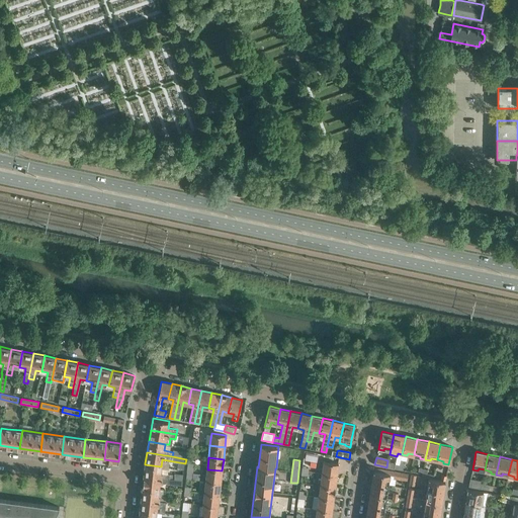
[(322,473),(337,476),(338,463),(324,461),(322,473)]
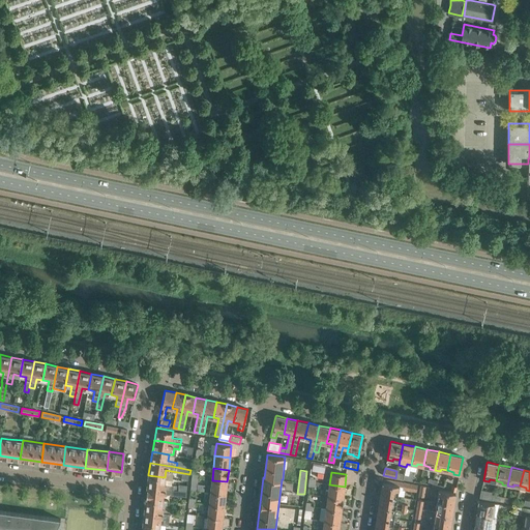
[(164,483),(165,477),(148,475),(147,487),(173,490),(174,486),(164,483)]
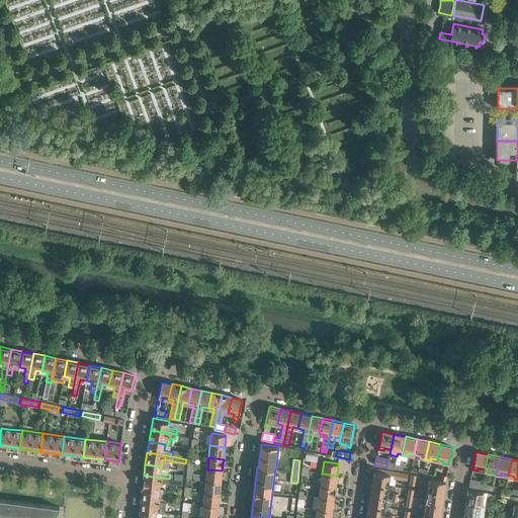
[(373,470),(390,473),(394,475),(393,478),(407,480),(408,473),(374,467),(373,470)]
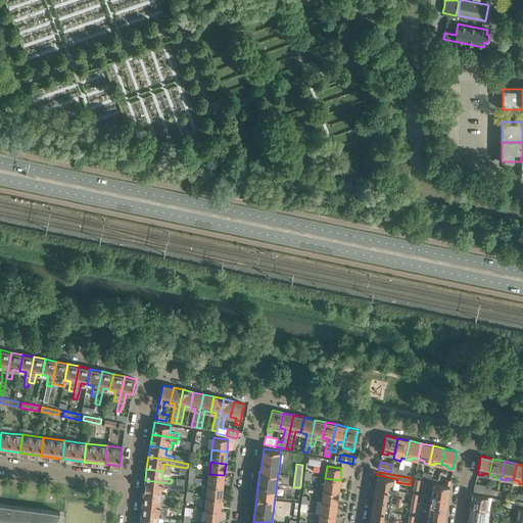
[(223,487),(224,475),(209,474),(207,485),(223,487)]
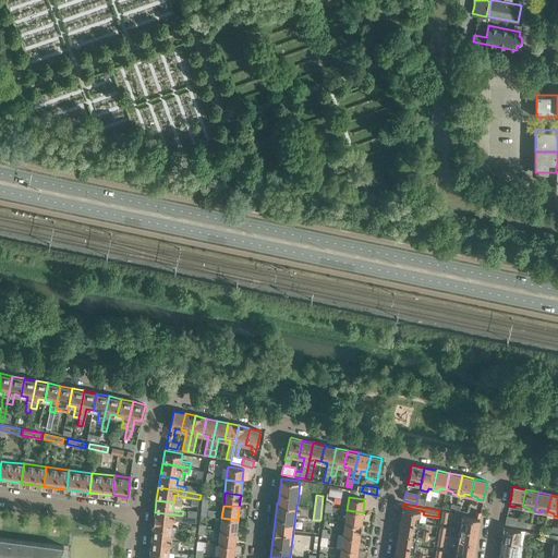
[(402,507),(400,519),(417,522),(420,510),(402,507)]
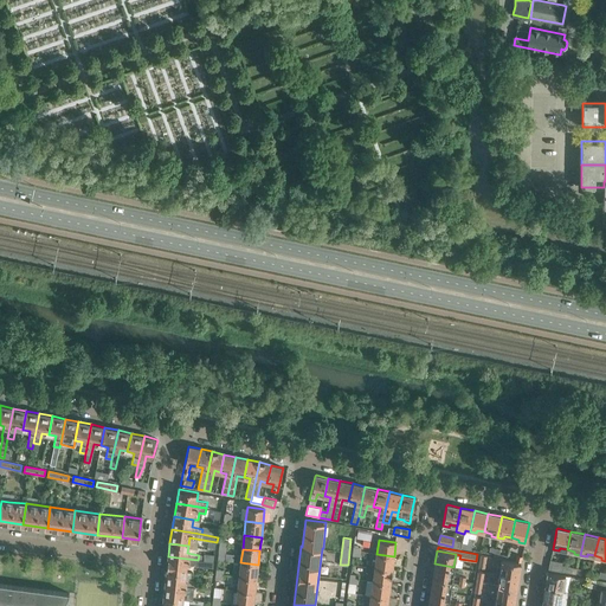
[(392,571),(394,556),(376,554),(374,567),(392,571)]
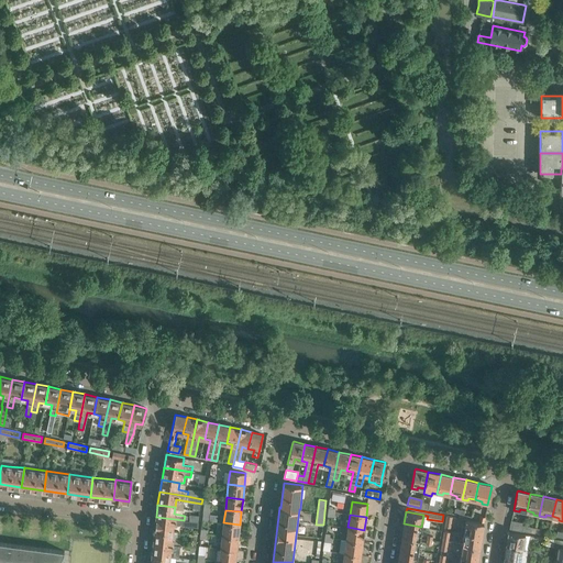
[(156,517),(155,530),(173,531),(173,525),(198,528),(199,522),(188,521),(184,520),(156,517)]
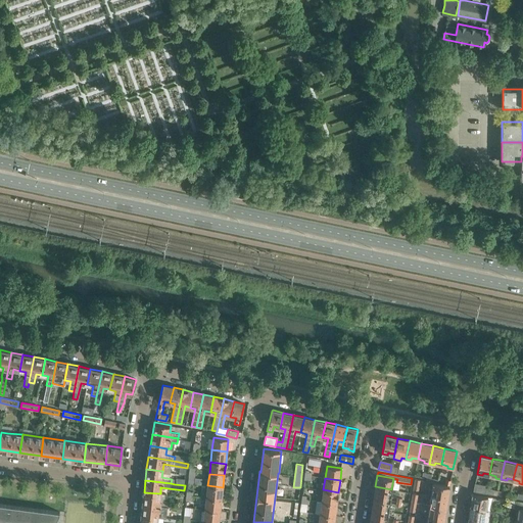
[(447,496),(449,485),(433,483),(431,494),(447,496)]
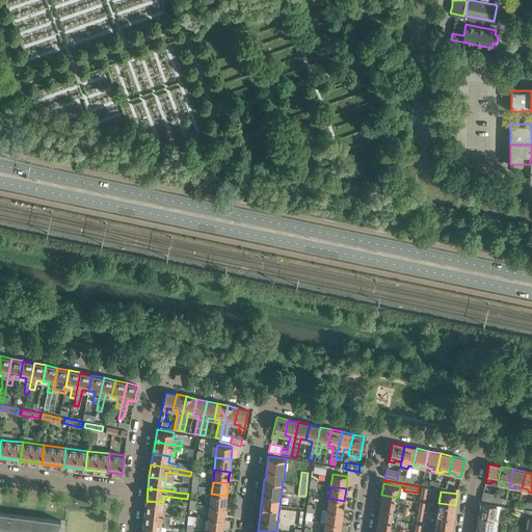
[(495,496),(496,494),(483,491),(481,499),(494,501),(495,496)]
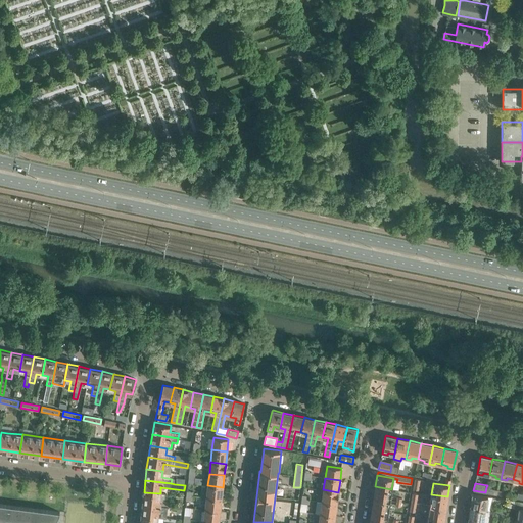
[(221,500),(223,487),(207,485),(206,497),(221,500)]
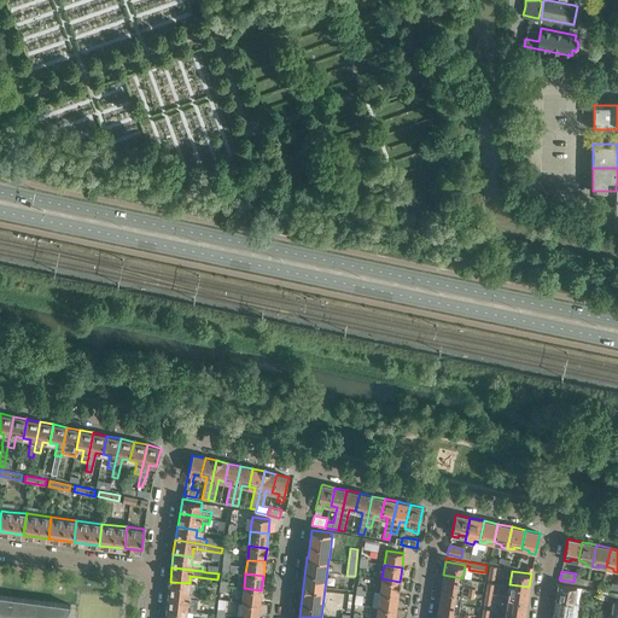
[(461,592),(462,578),(443,575),(442,588),(461,592)]
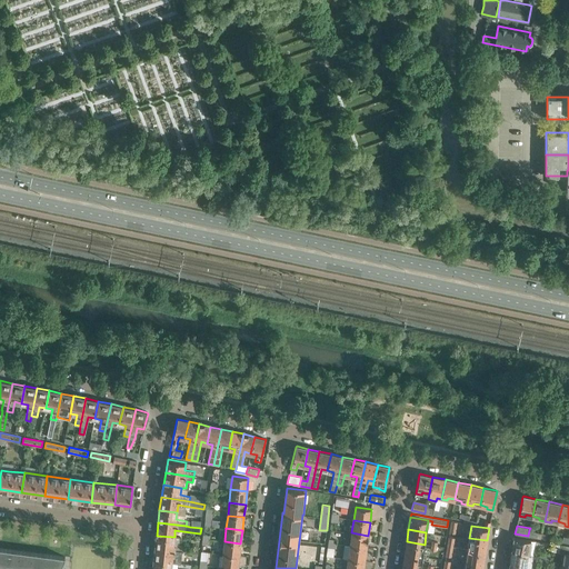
[(368,536),(351,532),(350,546),(366,548),(368,536)]
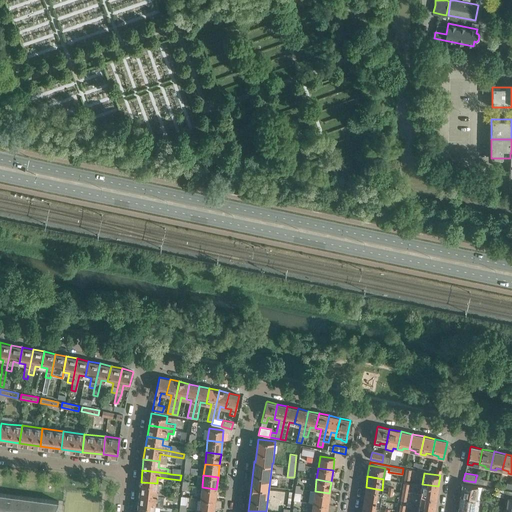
[(140,491),(139,493),(165,496),(165,491),(156,490),(157,483),(141,482),(140,491)]
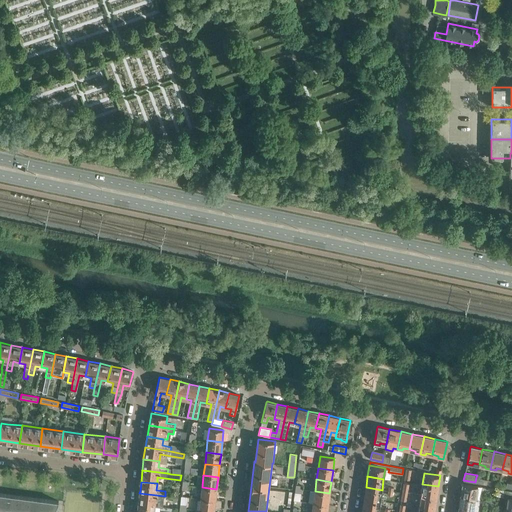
[(460,495),(475,498),(480,498),(481,487),(463,483),(460,495)]
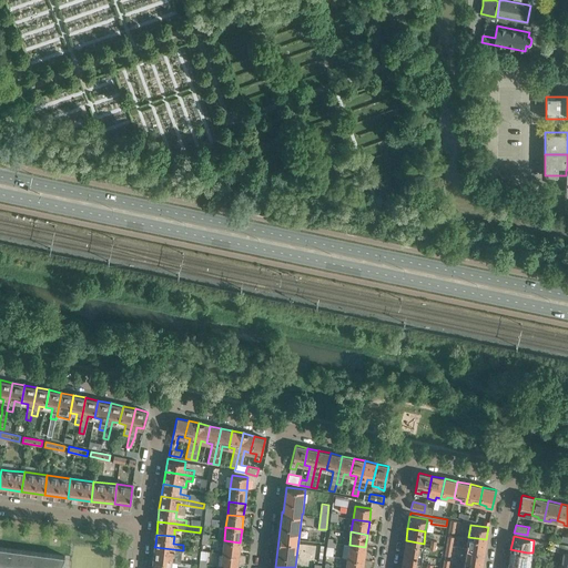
[(486,539),(468,537),(466,548),(484,551),(486,539)]
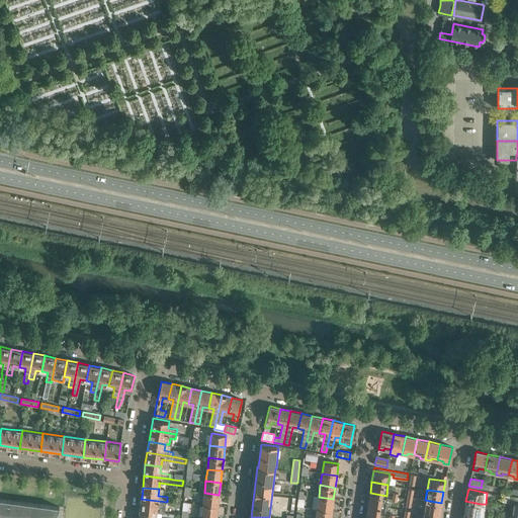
[(218,507),(219,495),(204,493),(203,505),(218,507)]
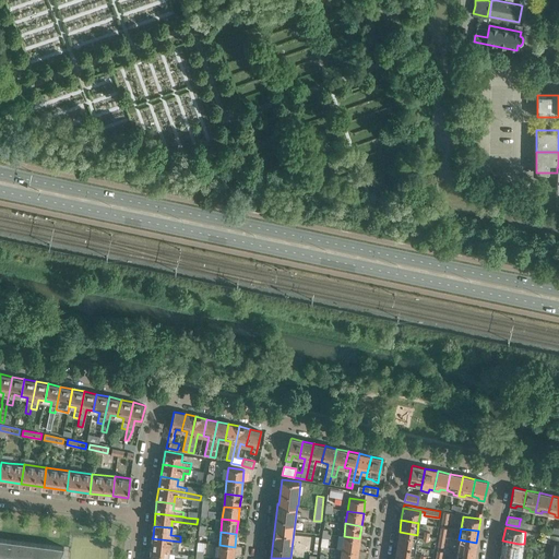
[(400,532),(397,544),(415,546),(417,535),(400,532)]
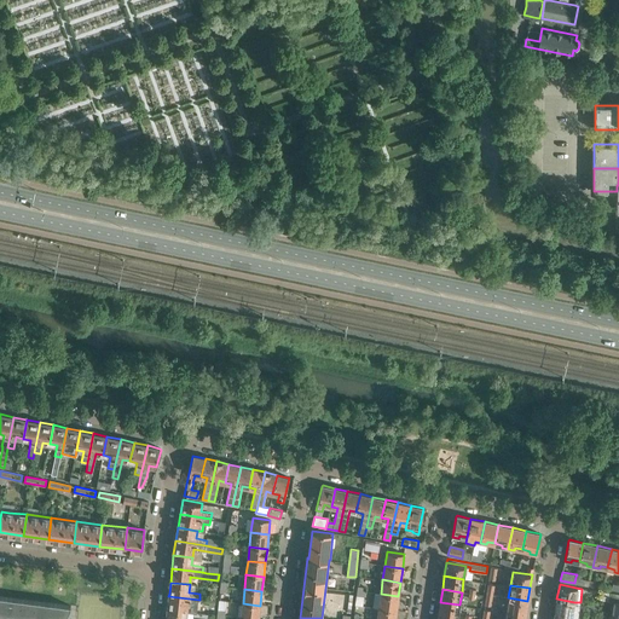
[(618,617),(618,594),(609,593),(608,601),(614,601),(612,615),(618,617)]
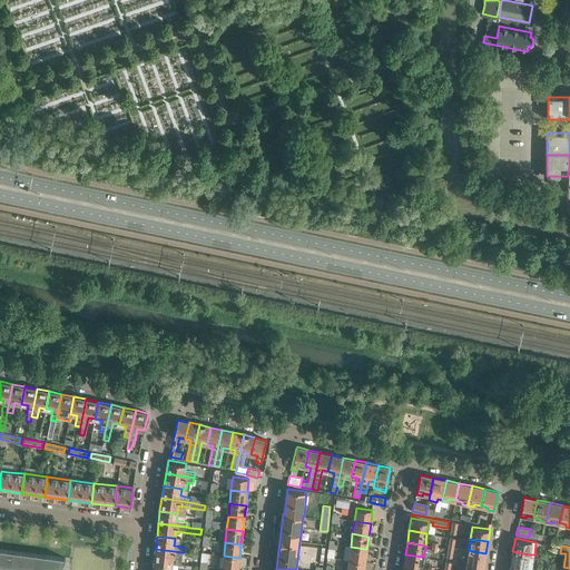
[(365,562),(366,549),(351,547),(349,560),(365,562)]
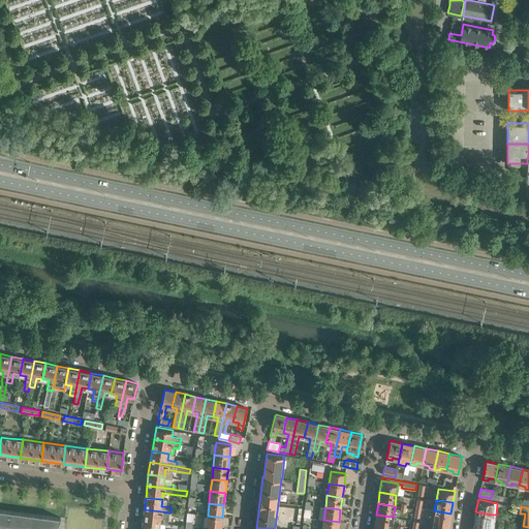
[(0,528),(58,528),(60,518),(0,509),(0,528)]
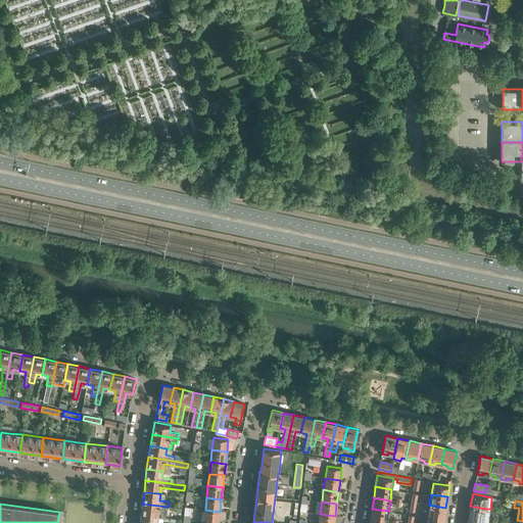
[(142,504),(141,515),(157,517),(163,517),(165,518),(168,507),(142,504)]
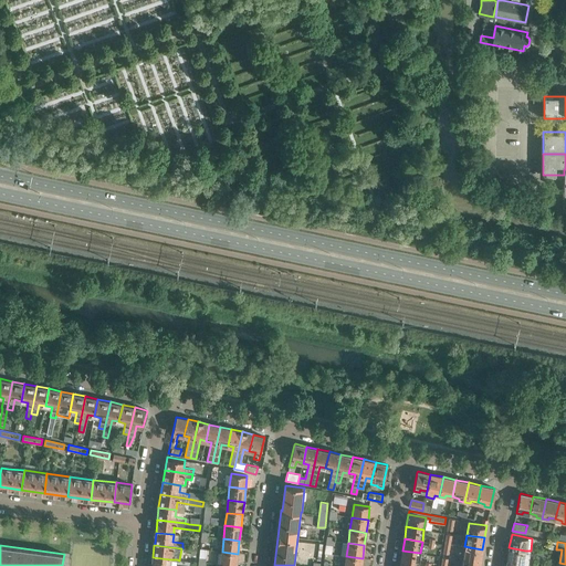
[(481,562),(482,549),(464,546),(463,558),(481,562)]
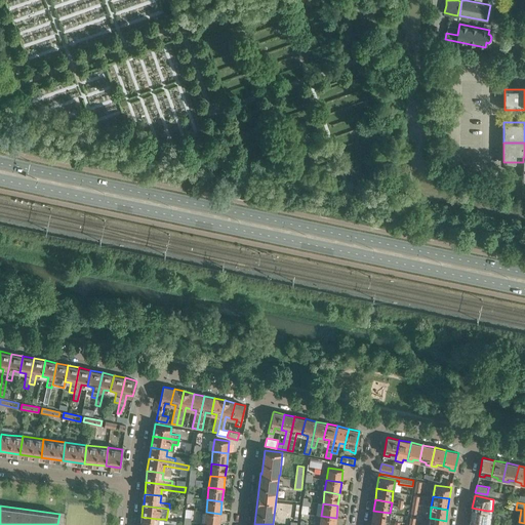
[(472,508),(470,522),(485,524),(487,511),(472,508)]
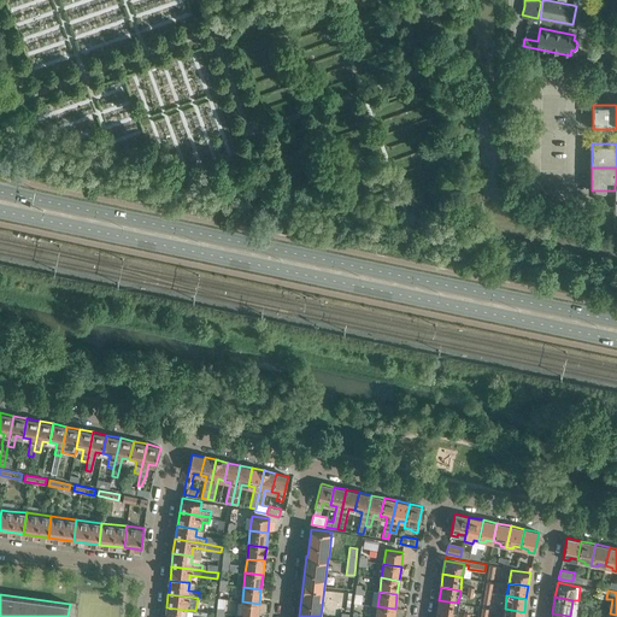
[(439,600),(436,612),(456,616),(458,603),(439,600)]
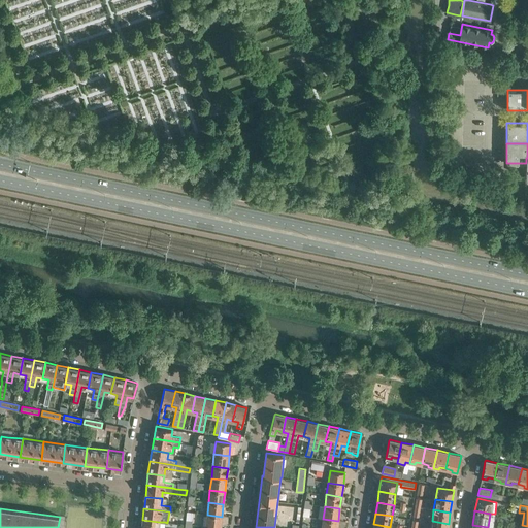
[(217,527),(220,527),(222,517),(207,515),(205,527),(217,527)]
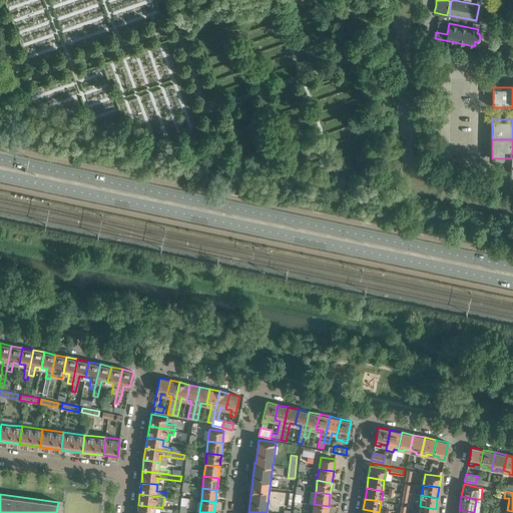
[(327,512),(329,506),(314,504),(312,512),(327,512)]
